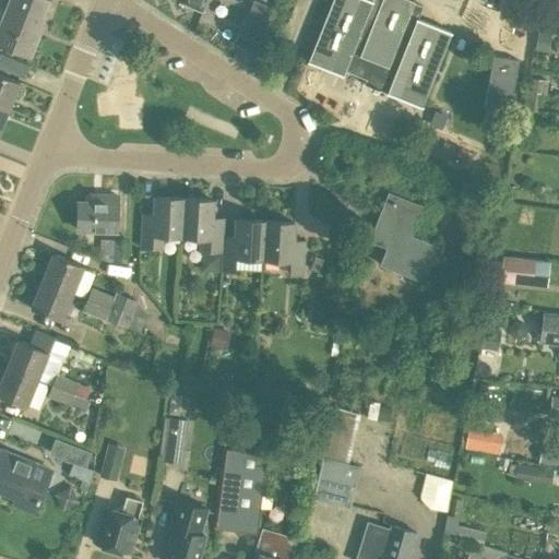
[(0,45),(30,57),(38,34),(35,33),(48,0),(46,0),(10,0),(0,26),(0,45)]
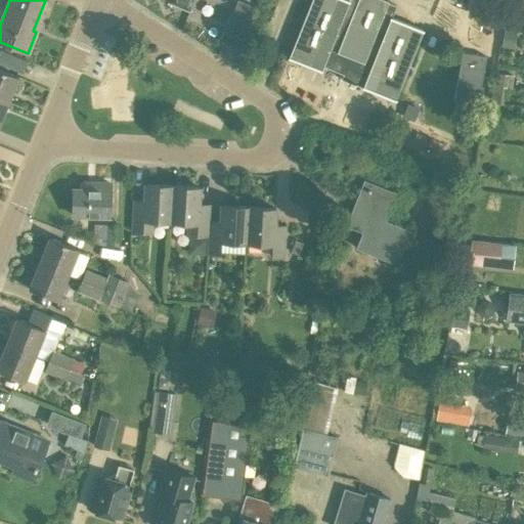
[(170,0),(169,2),(187,10),(191,0),(221,0),(222,0),(170,0)]
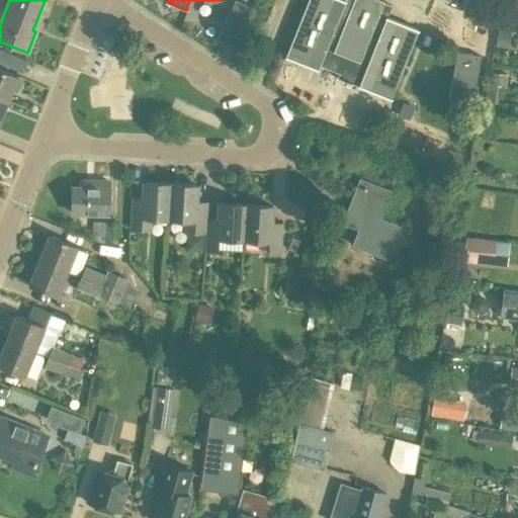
[(235,0),(234,0),(226,23),(235,27),(231,37),(238,39),(251,6),(235,0)]
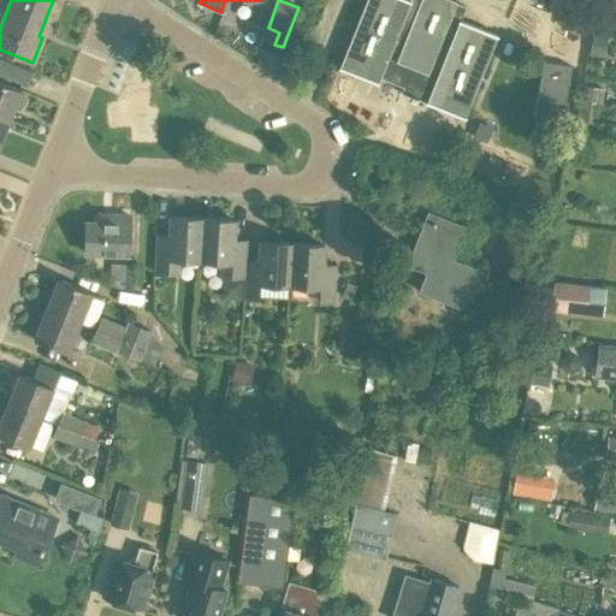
[(367,0),(341,69),(378,83),(380,78),(413,92),(410,96),(426,102),(425,102),(463,118),(497,35),(461,21),(466,6),(456,3),(456,1),(452,0),(367,0)]
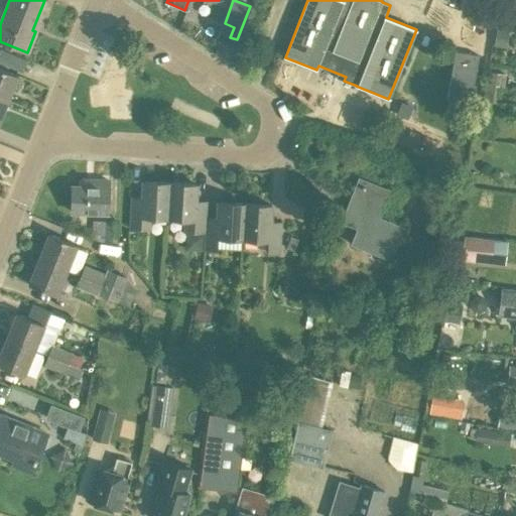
[(509,31),(497,29),(493,46),(506,48),(509,31)]
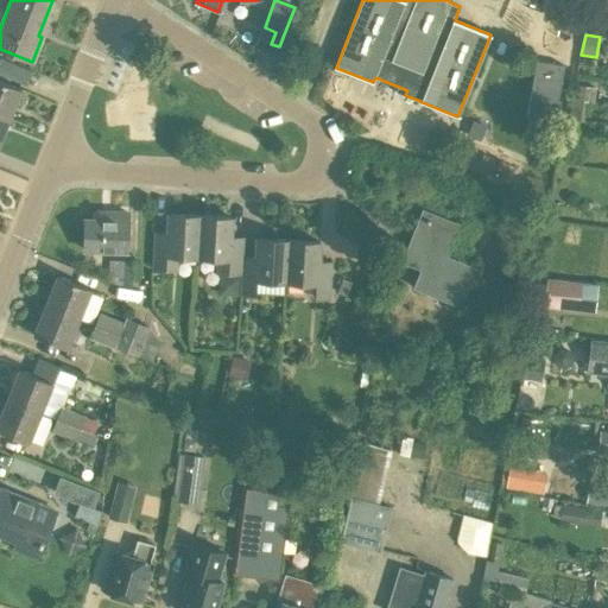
[(555,121),(564,65),(536,62),(526,116),(555,121)]
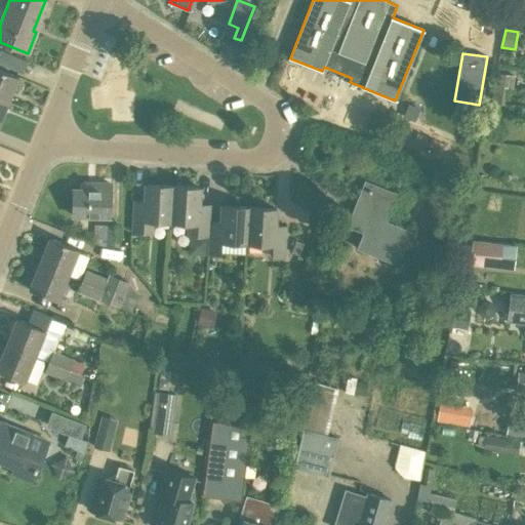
[(0,98),(8,103),(18,77),(0,69),(0,98)]
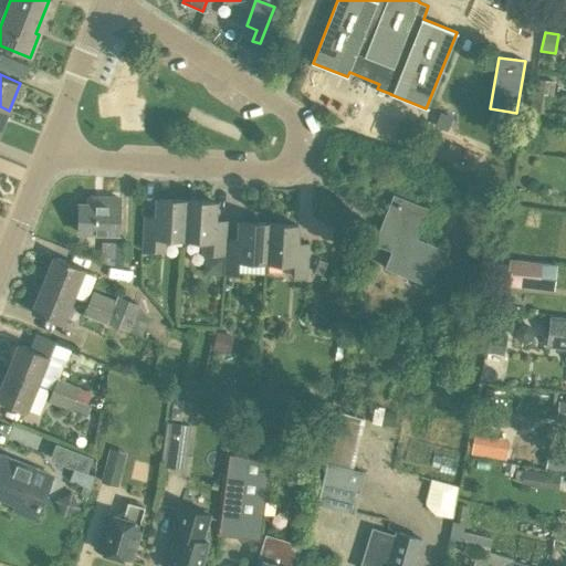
[(544,104),(545,93),(544,93),(545,79),(534,77),(531,103),(544,104)]
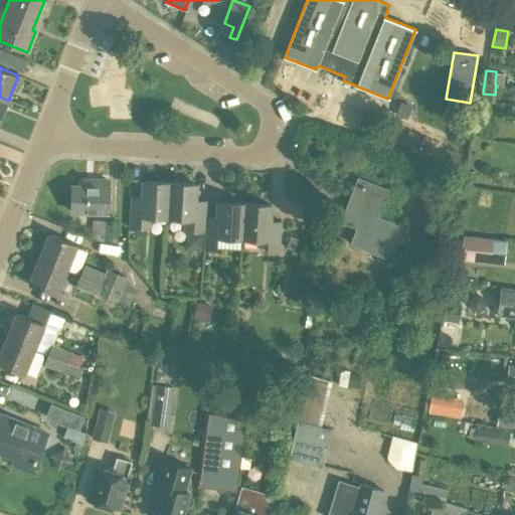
[(407,119),(411,106),(399,102),(394,116),(405,120),(405,118),(407,119)]
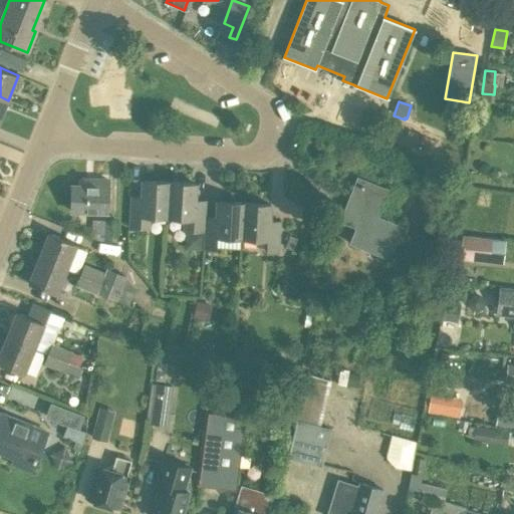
[(390,260),(403,226),(377,216),(389,189),(356,176),(338,221),(354,228),(348,243),(390,260)]
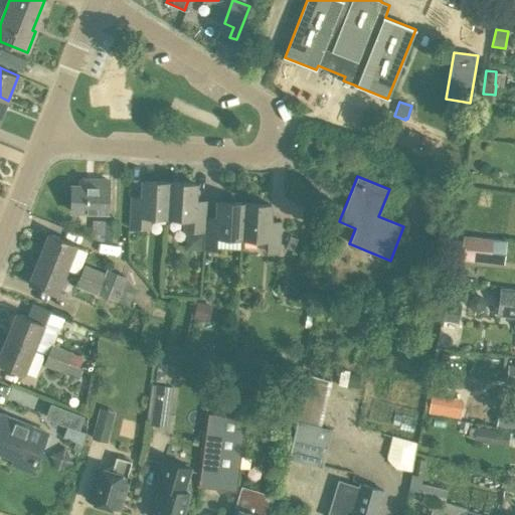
[(107,212),(108,180),(92,179),(92,186),(71,185),(71,211),(107,212)]
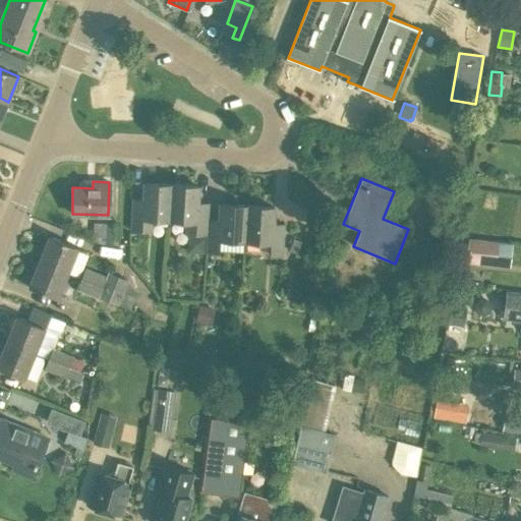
[(168,220),(170,184),(145,183),(143,199),(131,198),(129,230),(151,231),(152,219),(168,220)]
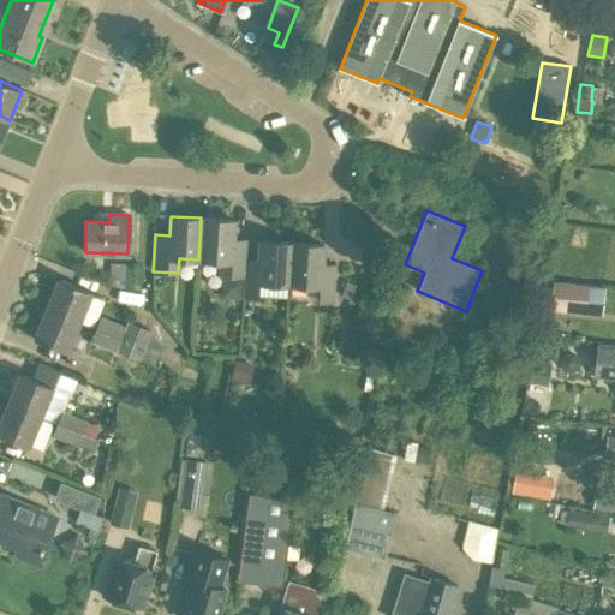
[(244,260),(246,260),(248,240),(232,240),(233,220),(201,218),(198,260),(220,261),(219,275),(243,276),(244,260)]
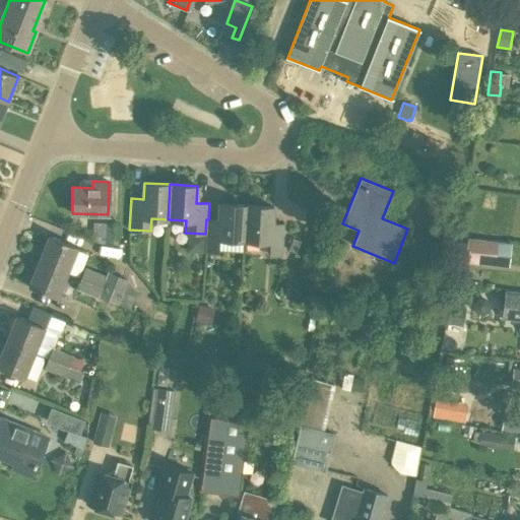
[(244,241),(246,205),(219,203),(218,220),(208,219),(206,219),(205,234),(206,234),(205,250),(217,251),(218,239),(244,241)]
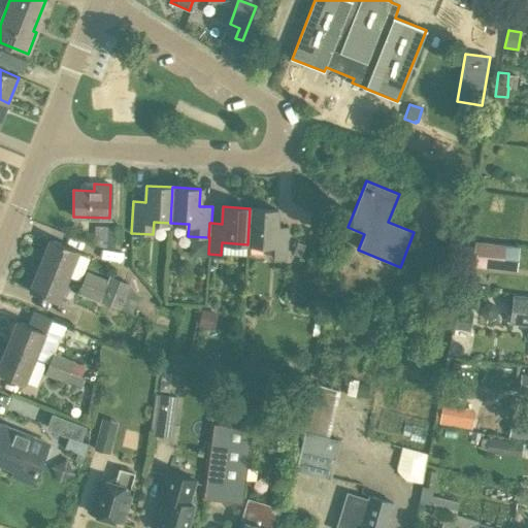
[(250,208),(248,244),(274,245),(273,258),(287,259),(289,228),(276,227),(277,210),(250,208)]
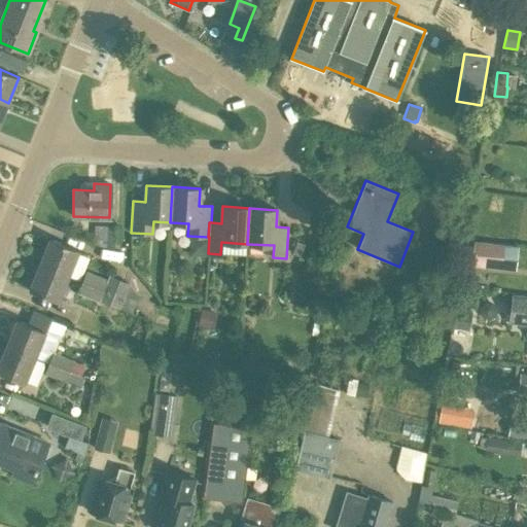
[(96,230),(95,244),(106,248),(118,248),(119,229),(96,227),(96,230)]
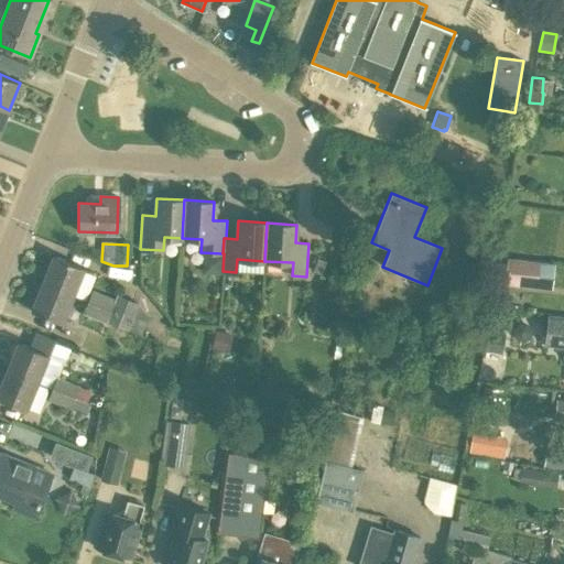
[(41,282),(73,295),(84,268),(53,255),(41,282)]
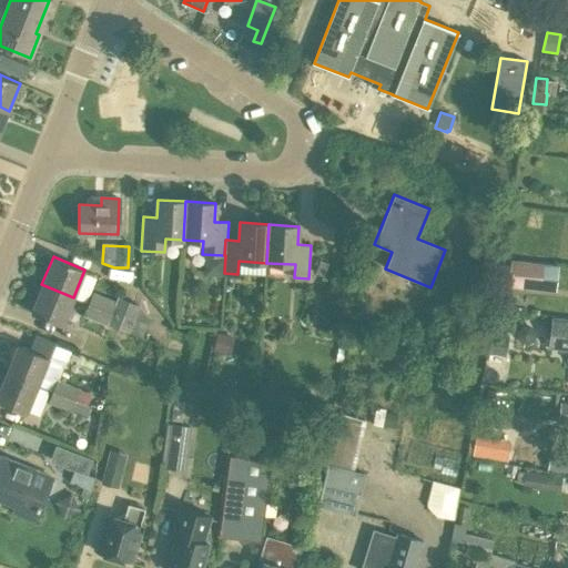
[(540,290),(544,263),(509,260),(507,286),(540,290)]
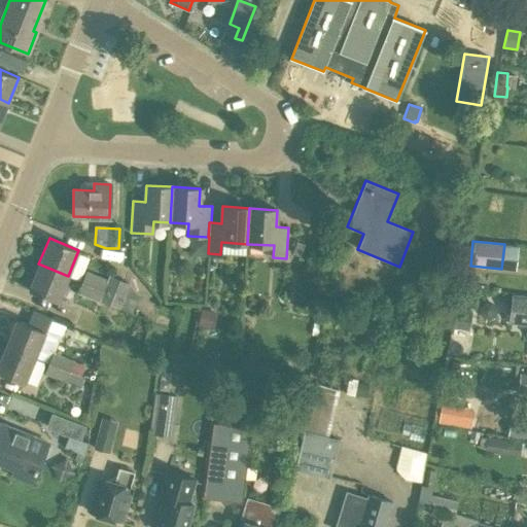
[(58,302),(68,276),(38,264),(28,290),(58,302)]
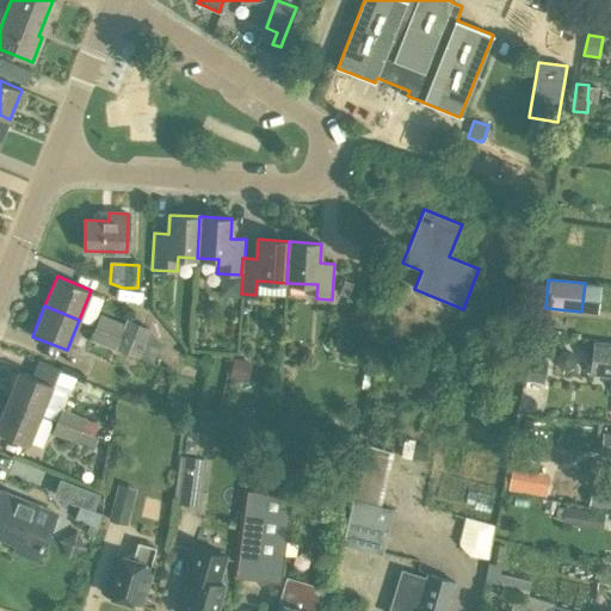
[(123,323),(98,314),(87,340),(115,351),(116,350),(139,358),(149,328),(125,319),(123,323)]
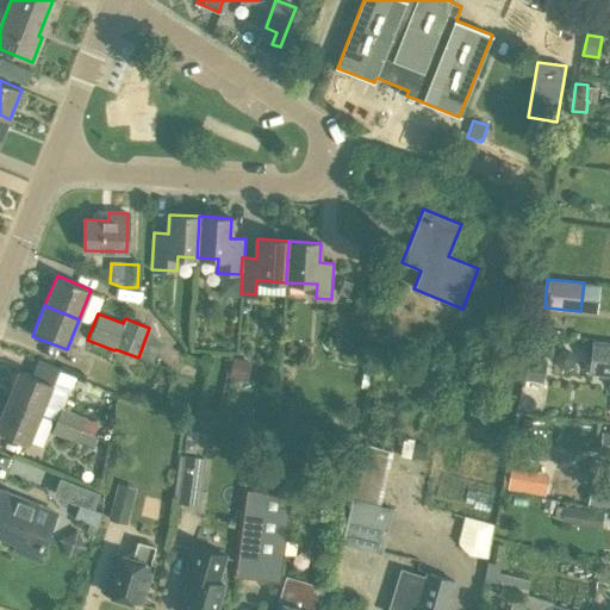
[(609,342),(592,341),(589,375),(609,377),(609,342)]
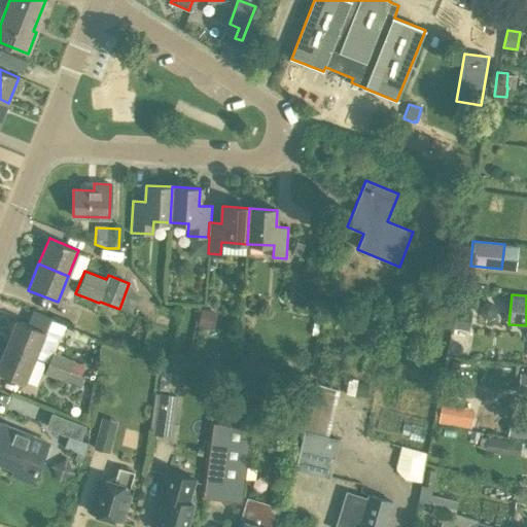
[(468,330),(471,311),(454,309),(451,328),(468,330)]
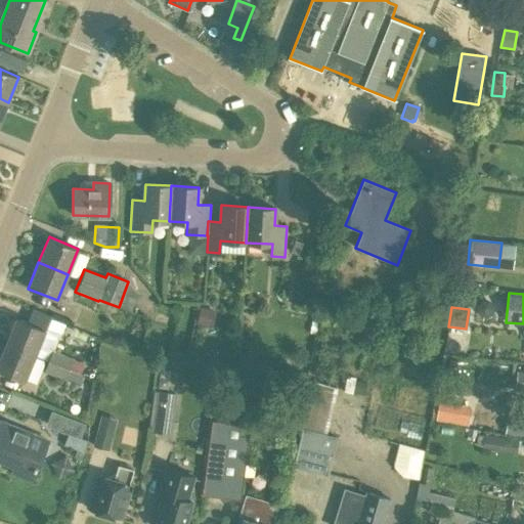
[(5,343),(35,355),(45,330),(15,317),(5,343)]
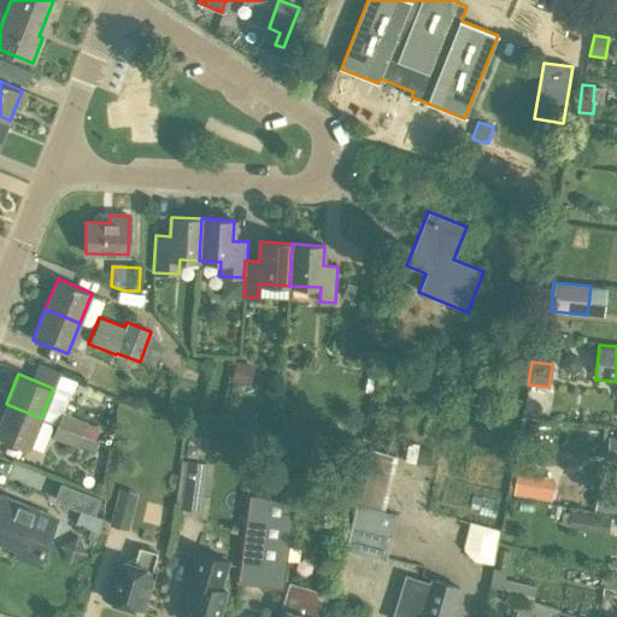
[(0,436),(29,448),(41,418),(6,404),(0,419),(0,436)]
